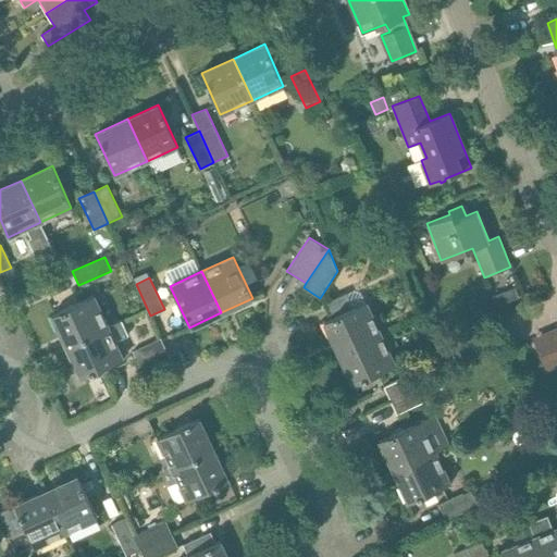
[(504,292),(492,296),(496,306),(508,301),(504,292)]
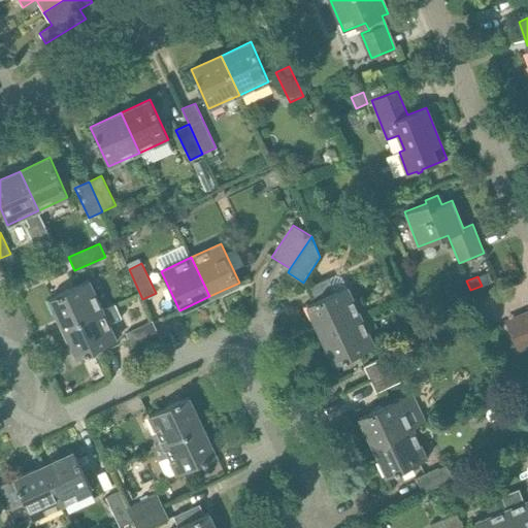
[(307,287),(315,301),(306,304),(321,334),(360,316),(347,286),(334,292),(328,277),(307,287)]
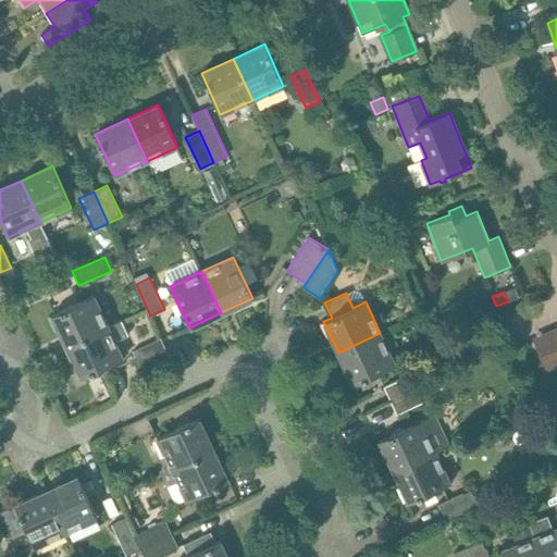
[(65,346),(108,326),(94,296),(51,314),(65,346)]
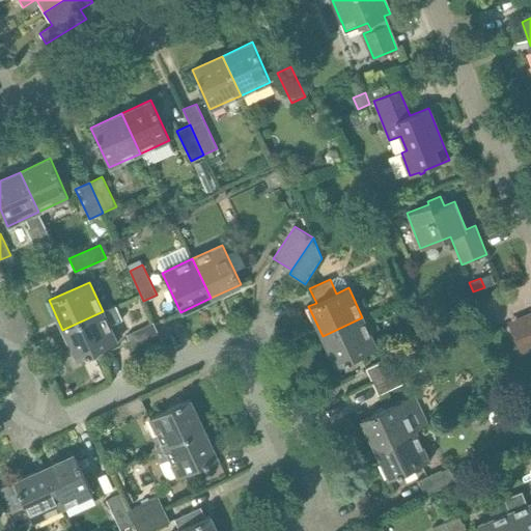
[(116,342),(103,311),(62,330),(77,360),(116,342)]
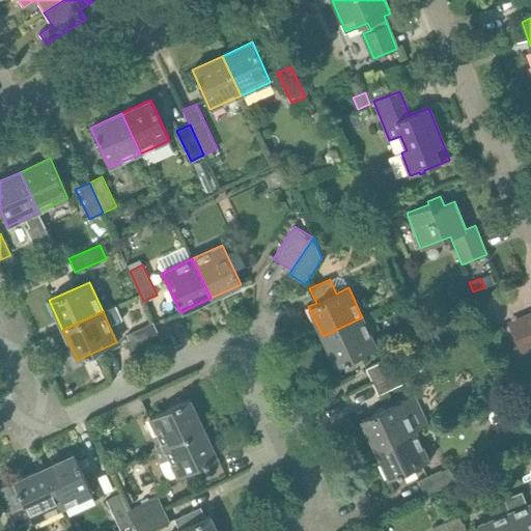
[(530,316),(510,326),(522,352),(530,347),(530,316)]
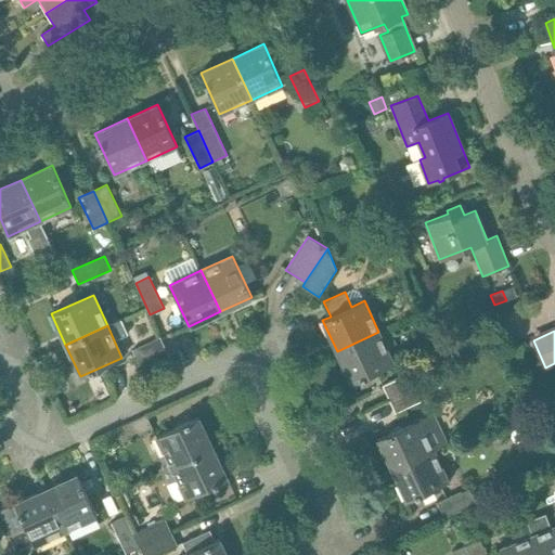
[(378,332),(337,351),(351,383),(394,363),(378,332)]
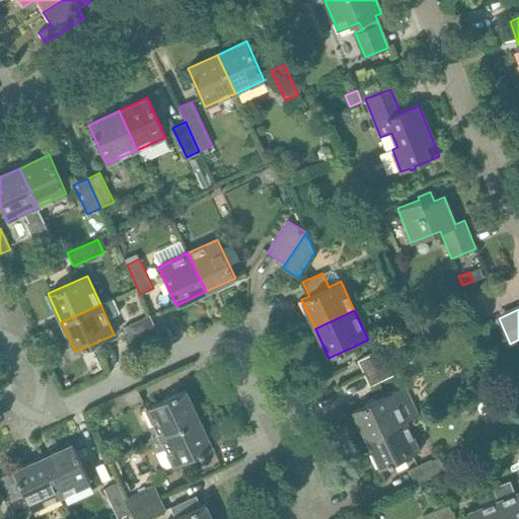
[(130,351),(160,338),(154,324),(124,339),(130,351)]
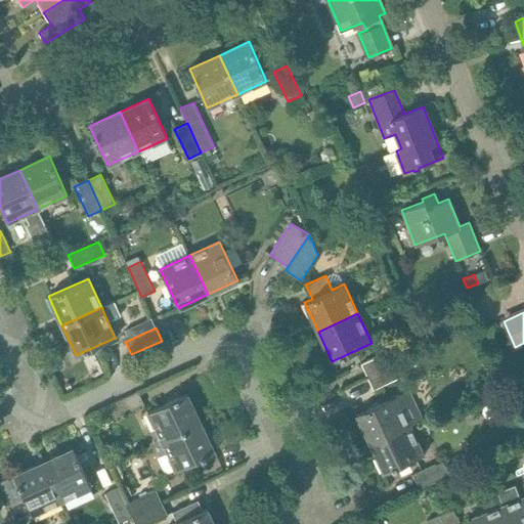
[(367,377),(397,363),(391,350),(361,363),(367,377)]
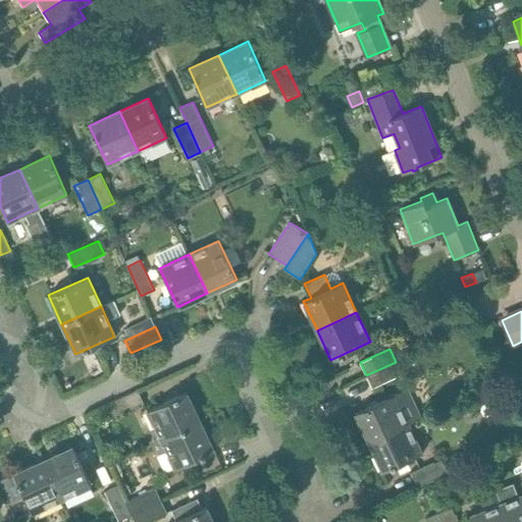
[(396,362),(366,375),(372,388),(402,374),(396,362)]
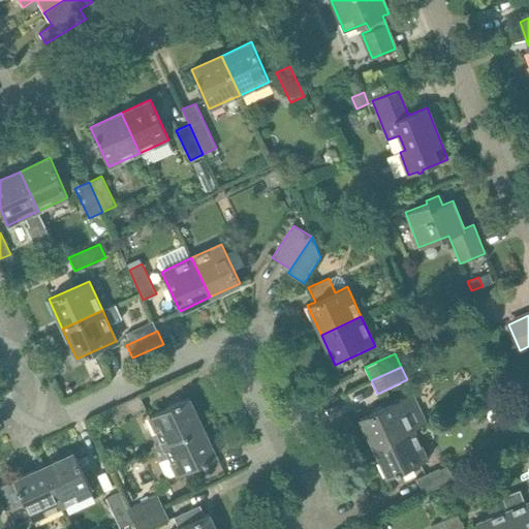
[(373,447),(412,428),(425,423),(410,394),(360,417),(373,447)]
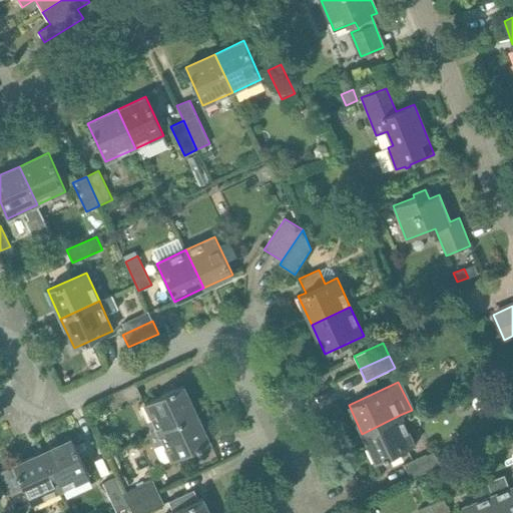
[(148,437),(196,414),(182,385),(144,403),(152,421),(146,424),(148,428),(145,429),(148,437)]
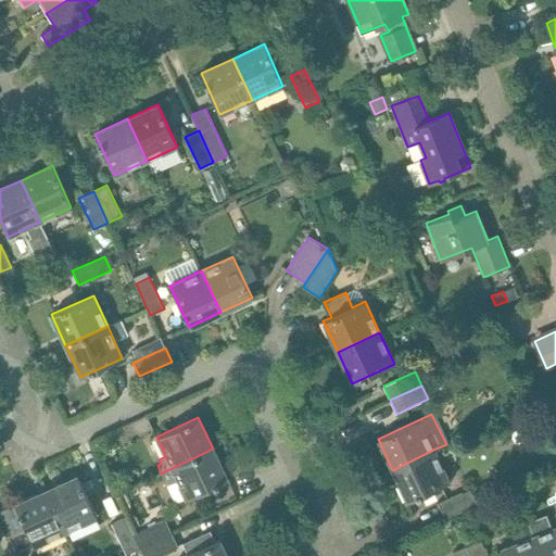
[(227,480),(213,449),(161,474),(165,481),(168,480),(169,484),(177,481),(186,500),(227,480)]
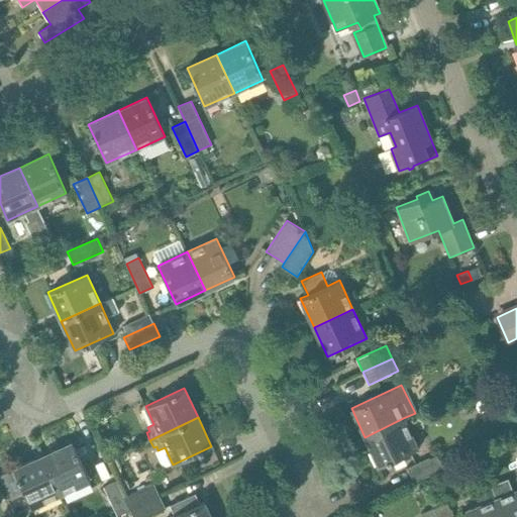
[(417,448),(403,418),(365,437),(379,467),(417,448)]
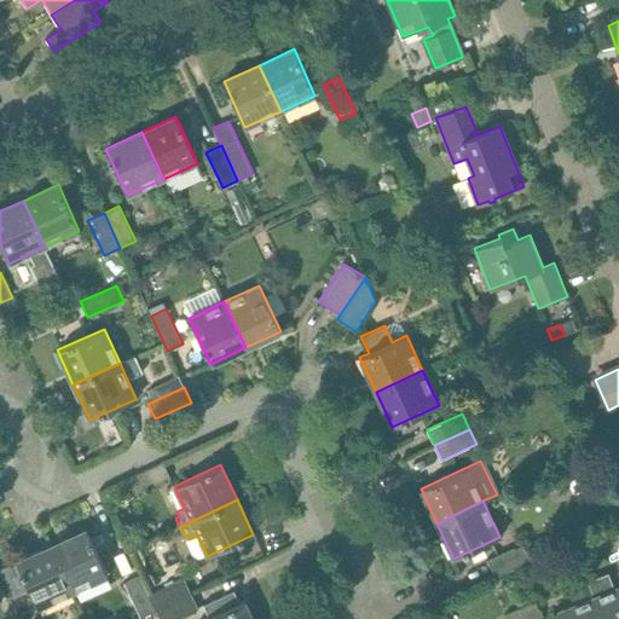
[(51,545),(73,593),(108,576),(86,530),(51,545)]
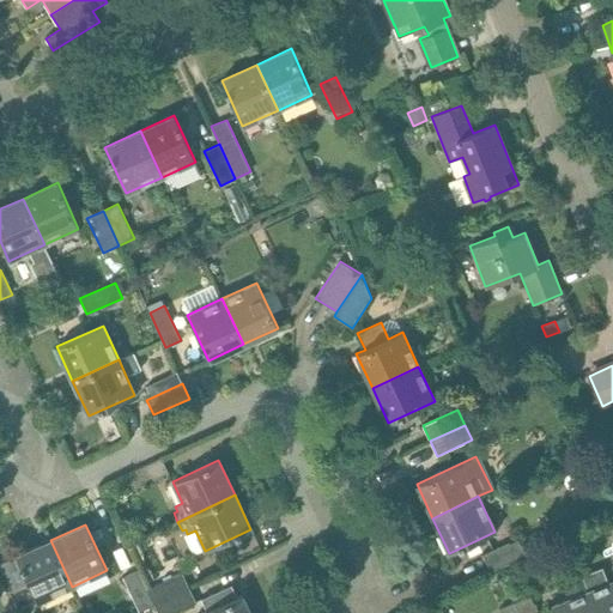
[(72,587),(50,540),(0,564),(13,592),(29,584),(37,602),(72,587)]
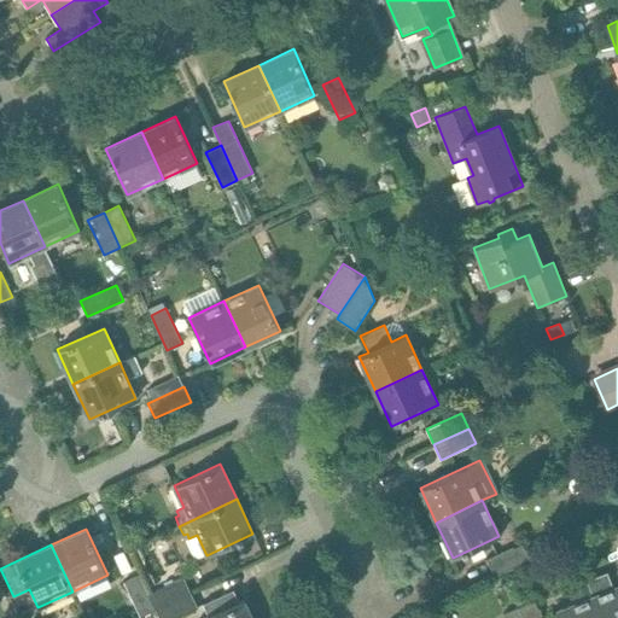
[(487,560),(494,576),(529,559),(522,544),(487,560)]
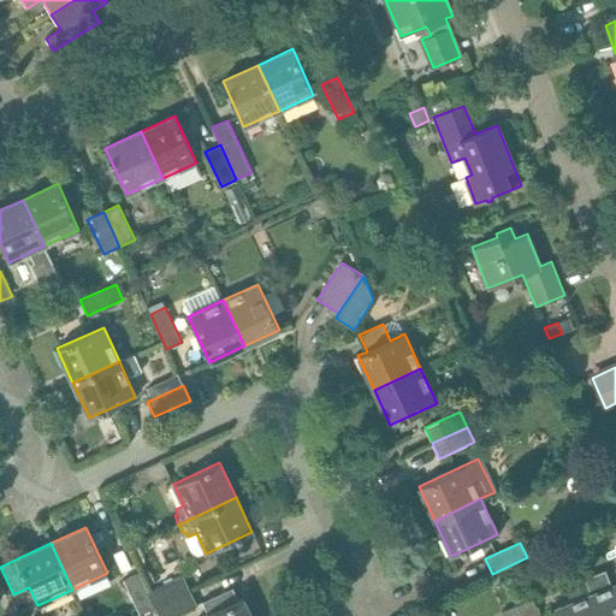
[(155,608),(148,592),(138,573),(124,580),(140,615),(155,608)]
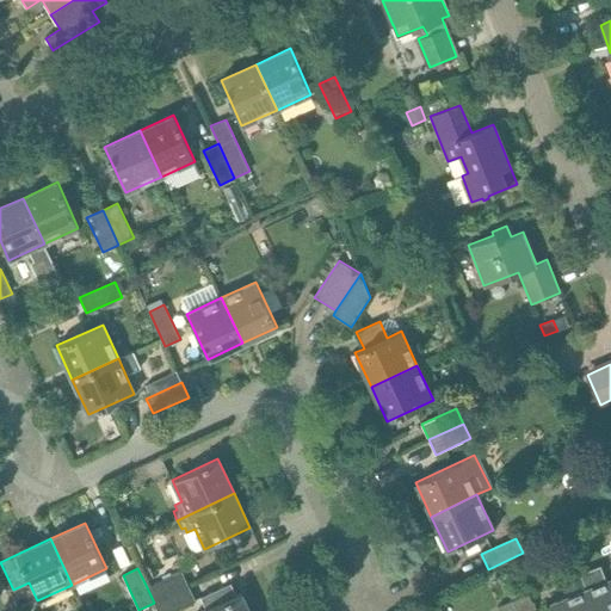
[(147,587),(154,603),(189,586),(181,571),(147,587)]
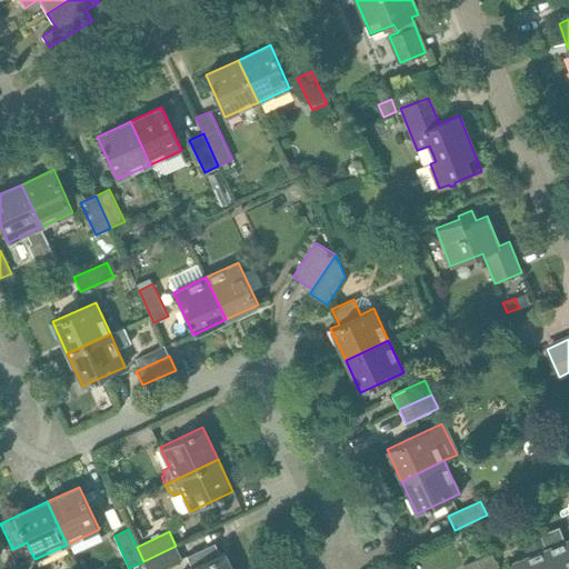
[(568,568),(568,539),(546,549),(553,568),(568,568)]
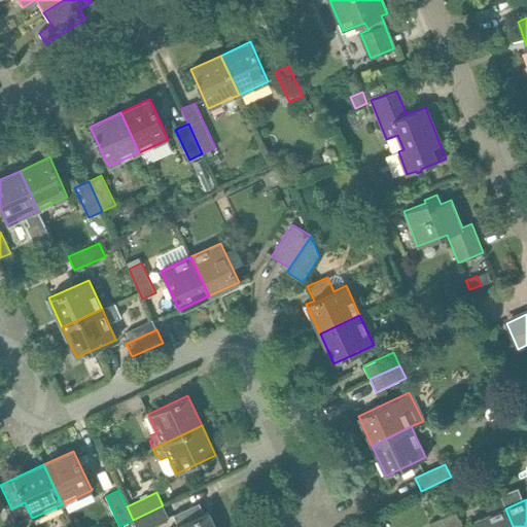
[(150,526),(169,519),(163,505),(133,520),(136,526),(150,526)]
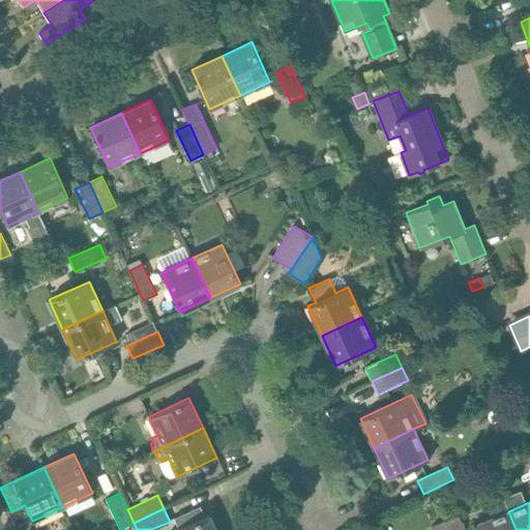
[(479,529),(516,529),(508,511),(477,524),(479,529)]
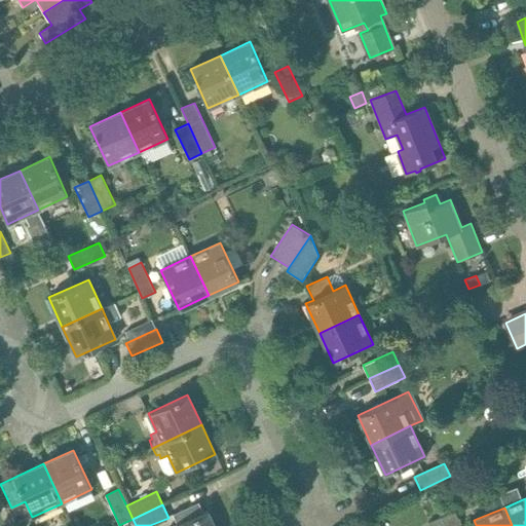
[(173,525),(214,525),(208,511),(173,525)]
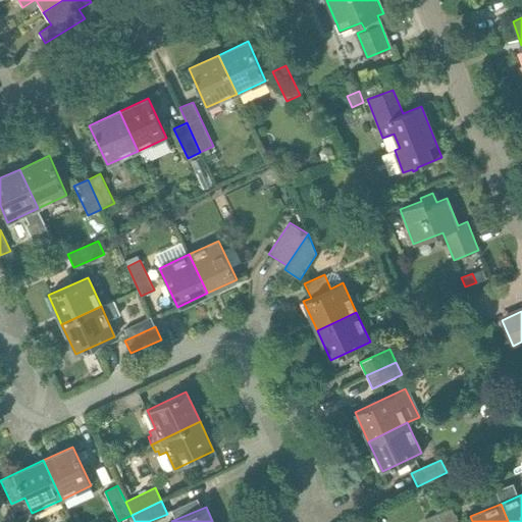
[(438,513),(441,521),(457,521),(452,508),(438,513)]
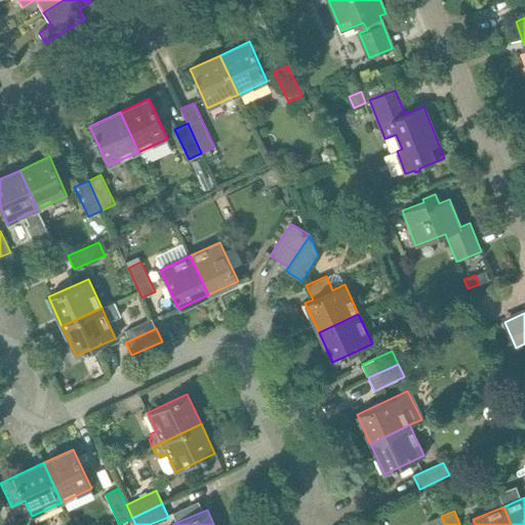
[(444,524),(441,516),(428,521),(429,524),(444,524)]
